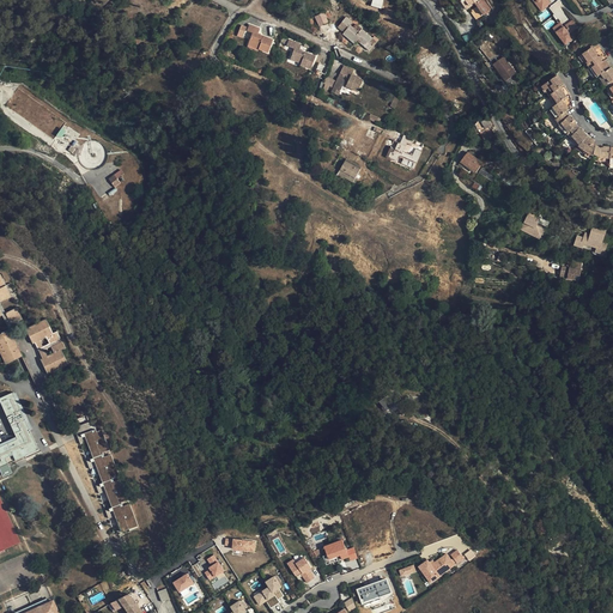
[(459,0),(462,5),(465,4),(468,8),(475,4),(484,14),(491,10),(484,0),(459,0)]
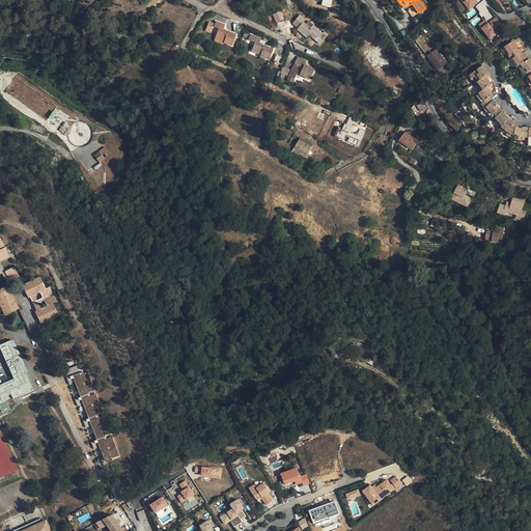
[(462,0),(468,9),(477,4),(475,0),(462,0)]
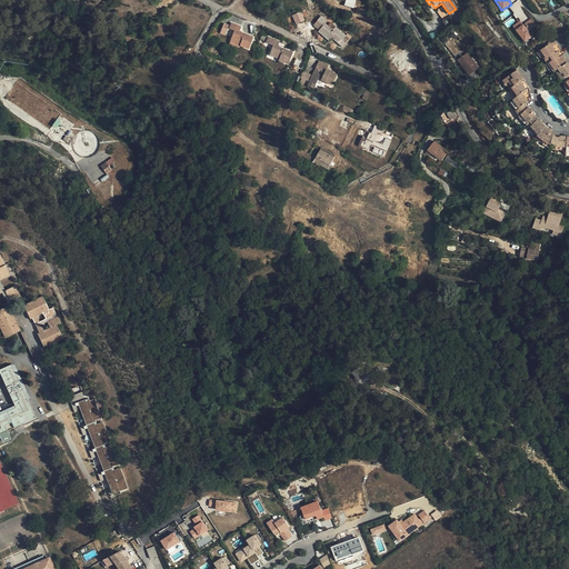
[(441,18),(448,13),(442,6),(437,10),(441,18)]
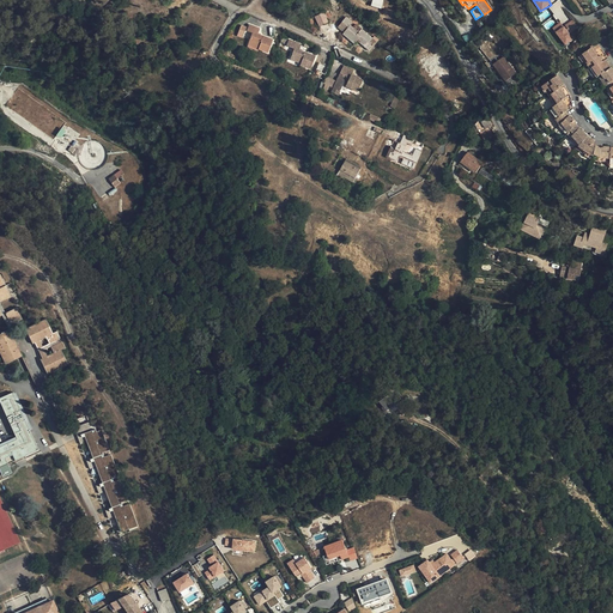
[(328,20),(325,14),(316,19),(321,25),(328,20)]
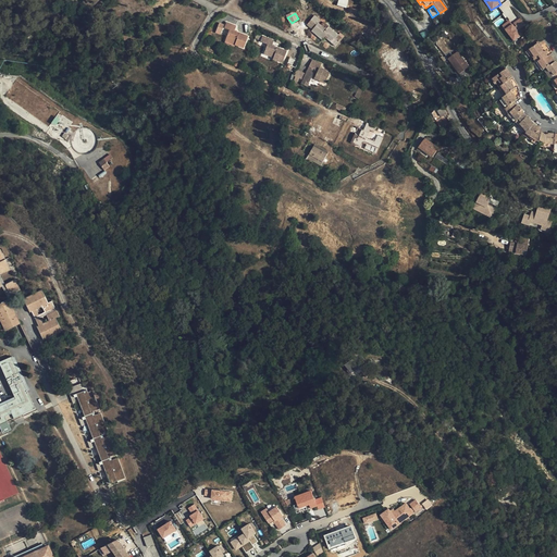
[(336,37),(338,35),(329,26),(326,29),(318,23),(320,21),(314,15),(308,24),(312,29),(311,31),(322,39),(324,37),(326,35),(329,37),(327,39),(336,46),(341,40),(336,37)]
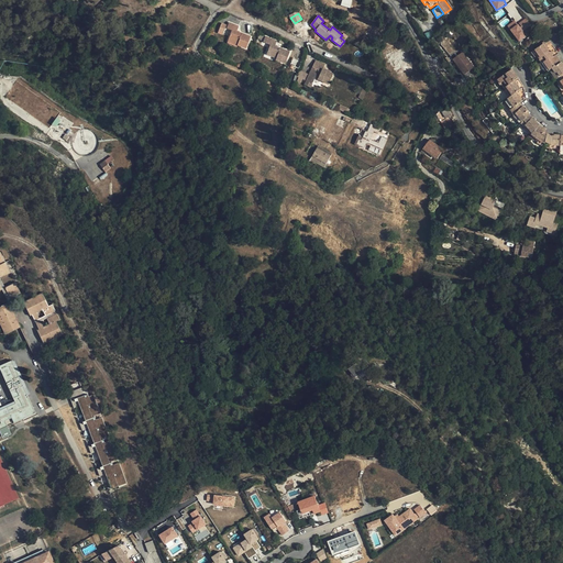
[(523,31),(531,24),(526,18),(518,23),(523,31)]
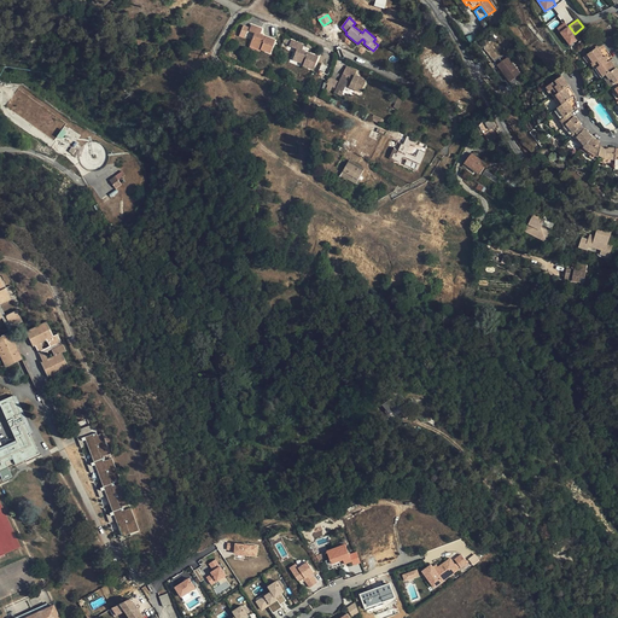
[(266,44),(264,46),(273,50),(278,40),(264,33),(268,27),(258,21),(255,27),(261,30),(257,39),(266,44)]
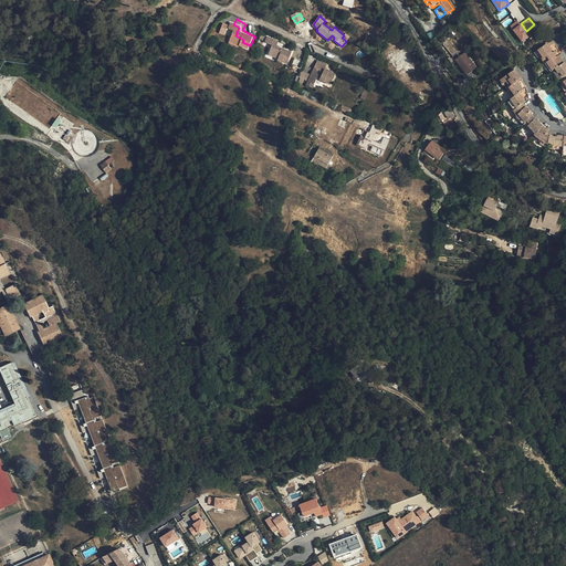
[(510,25),(522,42),(530,37),(516,20),(510,25)]
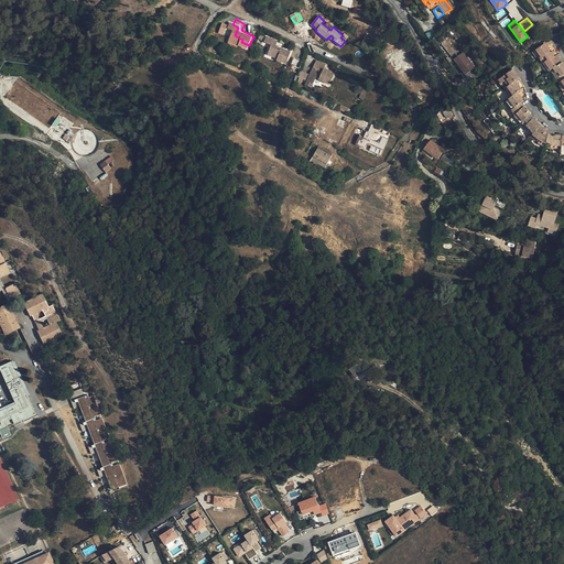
[(224,35),(227,24),(221,22),(218,33),(224,35)]
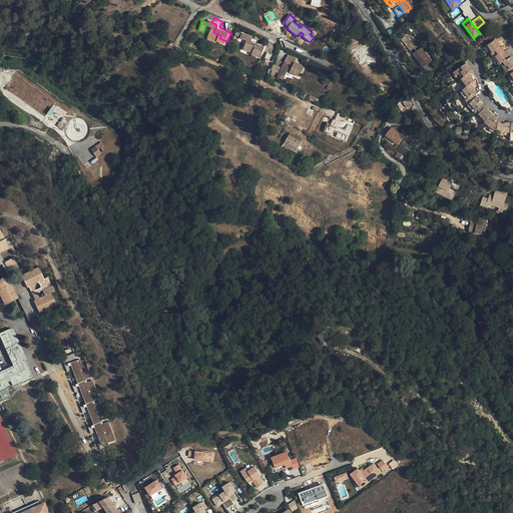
[(264,51),(266,47),(252,42),(254,37),(243,33),(241,38),(248,40),(245,48),(253,52),(253,53),(262,57),(274,61),(276,56),(264,51)]
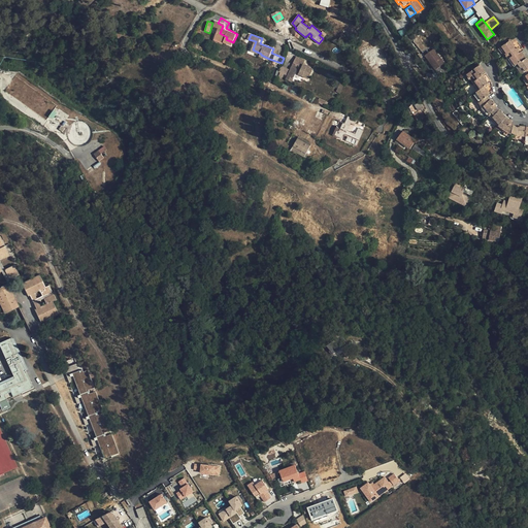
[(516,50),(513,46),(512,44),(513,43),(517,40),(514,36),(508,40),(509,41),(498,48),(501,54),(502,53),(504,55),(507,58),(505,59),(512,68),(516,66),(517,67),(516,67),(518,70),(517,70),(520,75),(521,74),(523,78),(522,78),(527,87),(525,89),(527,93),(527,61),(521,52),(519,53),(516,48),(516,50)]
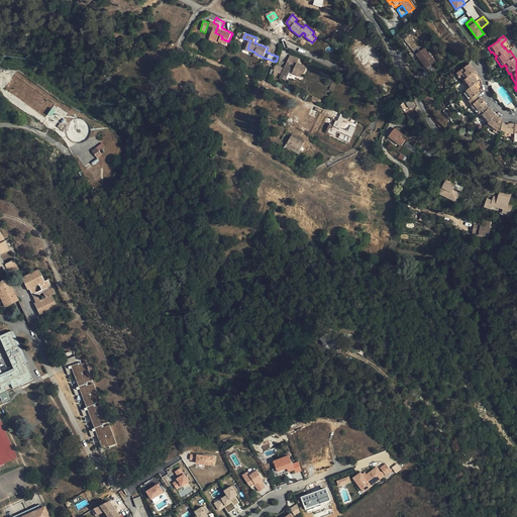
[(370,45),(364,48),(363,46),(354,50),(362,62),(367,59),(369,63),(377,58),(370,45)]
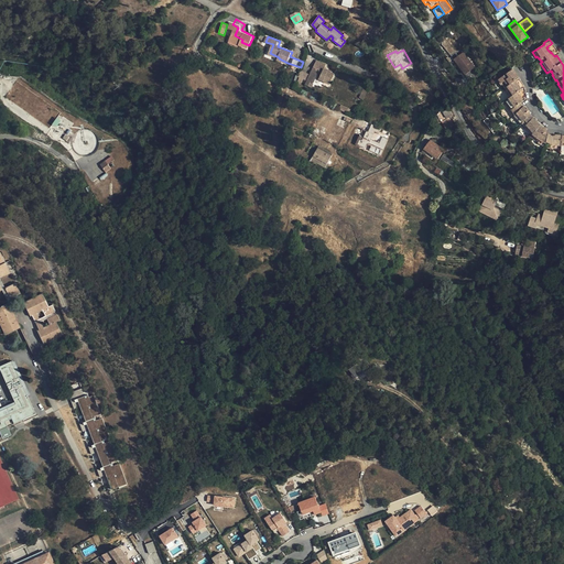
[(463,52),(453,60),(464,75),(474,67),(463,52)]
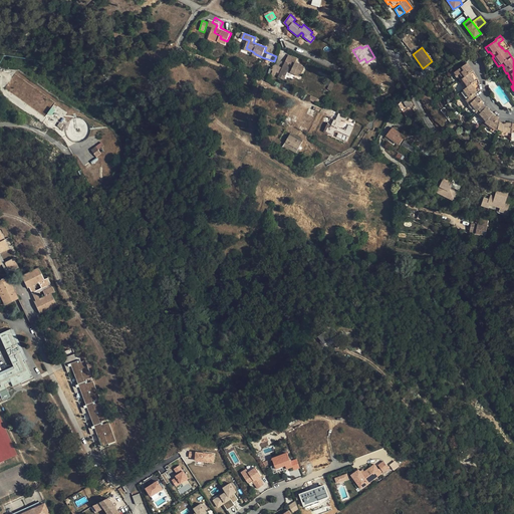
[(282,71),(281,73),(287,75),(289,70),(296,73),(302,76),(306,68),(304,67),(305,65),(301,64),(300,65),(296,63),(298,58),(289,55),(286,61),(289,63),(287,65),(285,64),(282,71)]
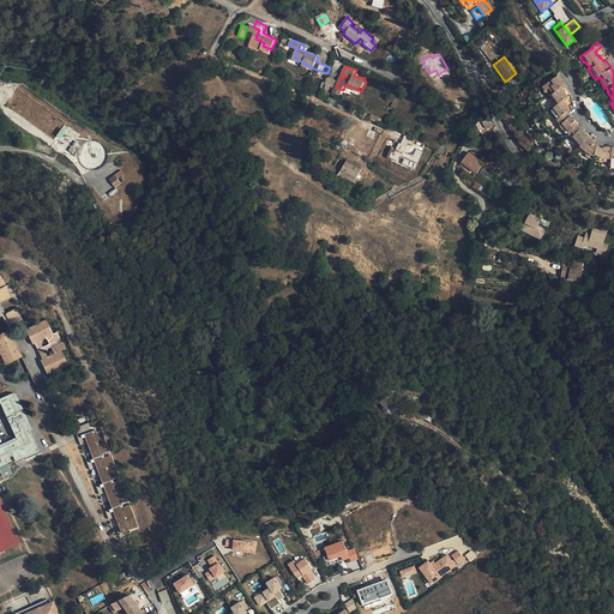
[(613,158),(611,160),(612,148),(605,148),(605,149),(601,149),(596,146),(593,145),(595,140),(588,137),(578,125),(567,112),(570,110),(569,108),(565,104),(567,103),(564,100),(567,97),(561,88),(560,86),(564,83),(558,74),(542,86),(557,104),(551,109),(557,119),(557,120),(560,126),(560,127),(567,136),(569,134),(572,138),(571,139),(578,149),(584,155),(600,163),(611,163),(611,167),(613,167),(613,158)]
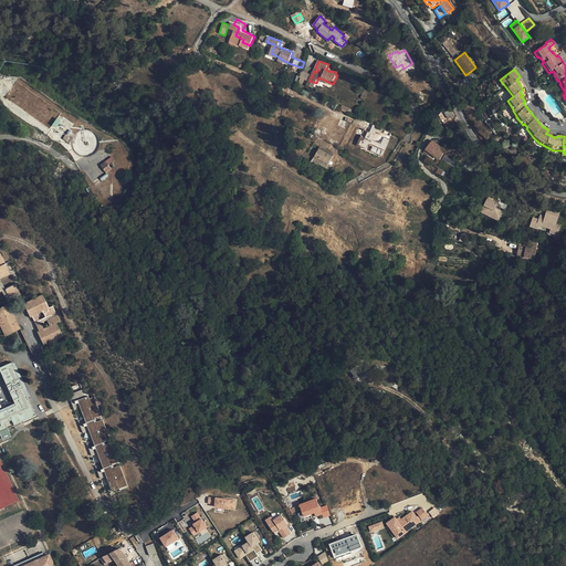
[(310,77),(311,79),(313,75),(301,70),(299,76),(308,80),(310,77)]
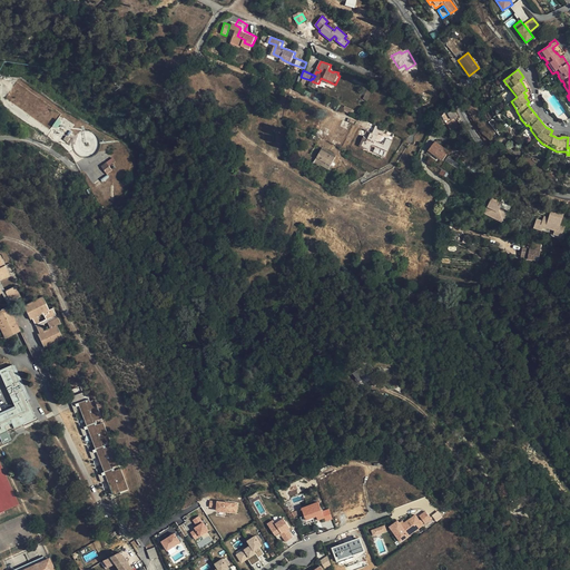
[(0,72),(0,97),(8,107),(53,138),(69,153),(106,209),(126,210),(137,164),(125,144),(85,123),(62,108),(21,77),(8,77),(0,72)]
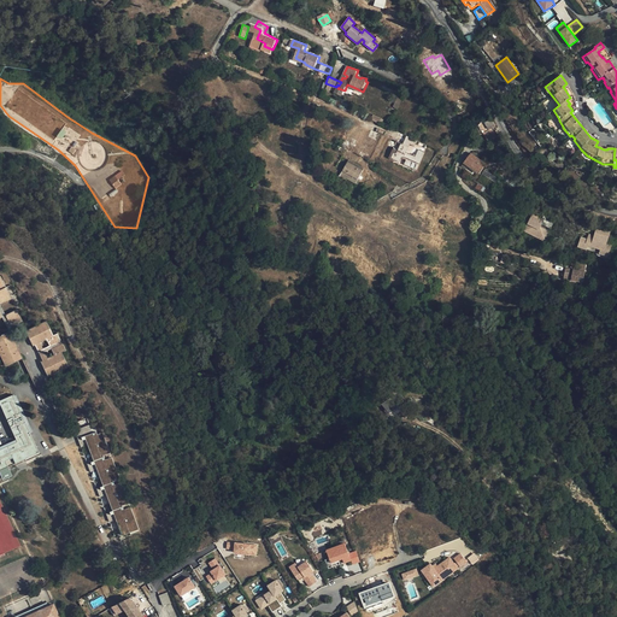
[(493,128),(489,130),(485,122),(479,124),(483,134),(485,134),(488,141),(494,137),(493,136),(497,134),(493,128)]
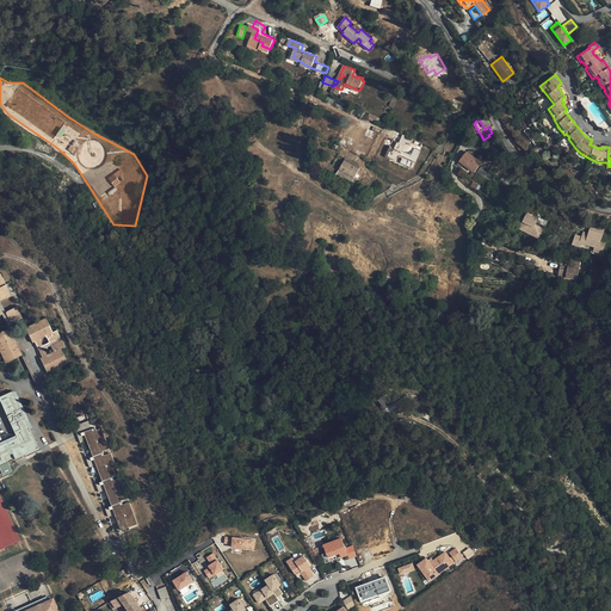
[(395,148),(390,146),(386,156),(392,159),(396,161),(396,160),(399,156),(402,159),(401,162),(401,164),(411,167),(413,168),(421,150),(415,148),(412,155),(406,152),(405,154),(402,152),(402,150),(405,146),(399,142),(397,142),(395,148)]
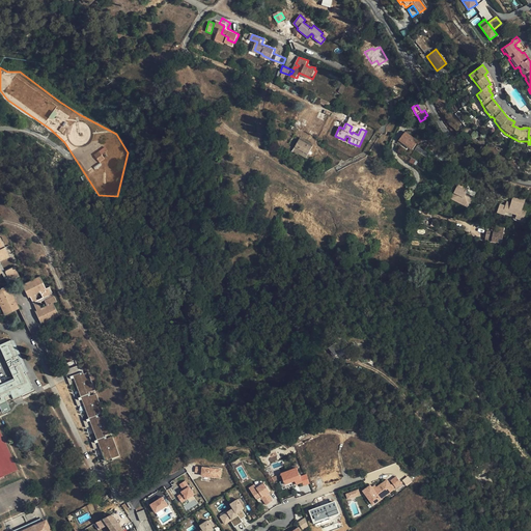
[(406,132),(399,140),(403,143),(412,149),(418,141),(406,132)]
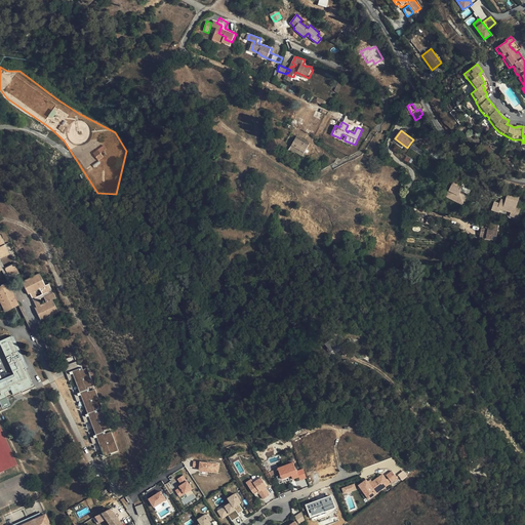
[(345,139),(340,137),(340,138),(336,136),(334,138),(352,147),(353,144),(345,140),(345,139)]
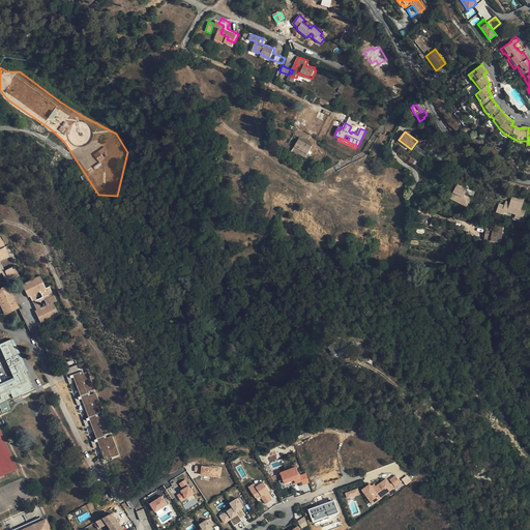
[(449,142),(445,138),(442,142),(447,146),(450,143),(449,142)]
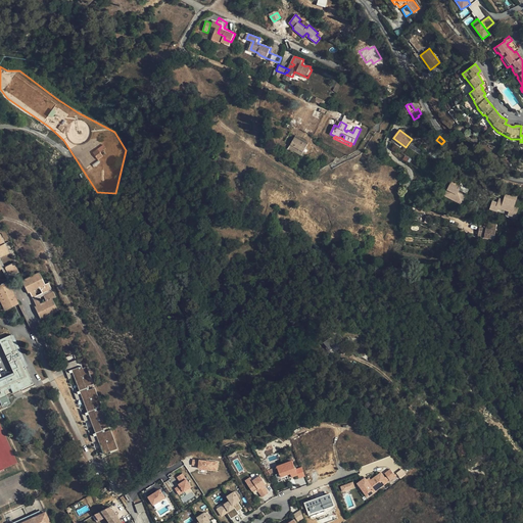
[(290,144),(303,152),(308,142),(306,141),(305,143),(295,137),(290,144)]
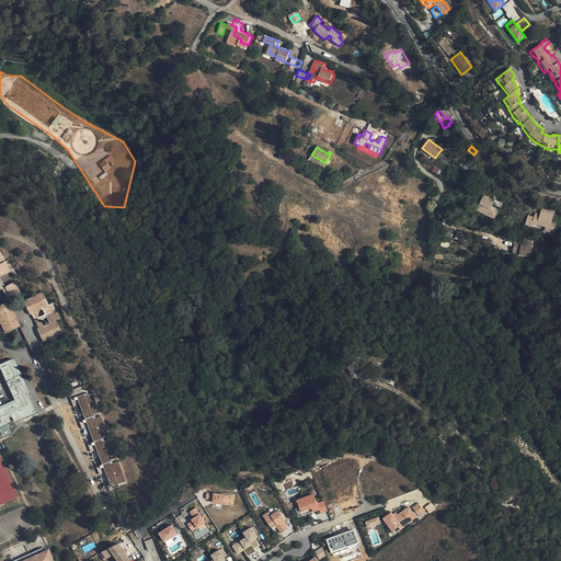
[(324,167),(325,163),(311,155),(309,160),(315,163),(316,162),(324,167)]
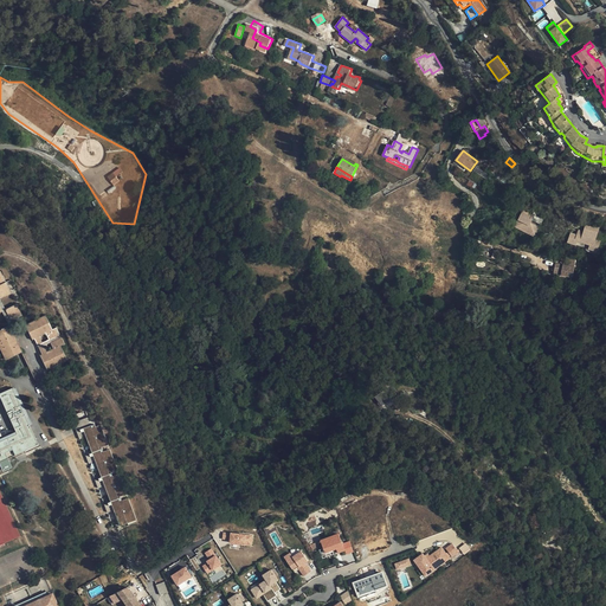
[(540,232),(547,217),(535,211),(533,214),(524,211),(517,227),(533,234),(535,231),(540,232)]
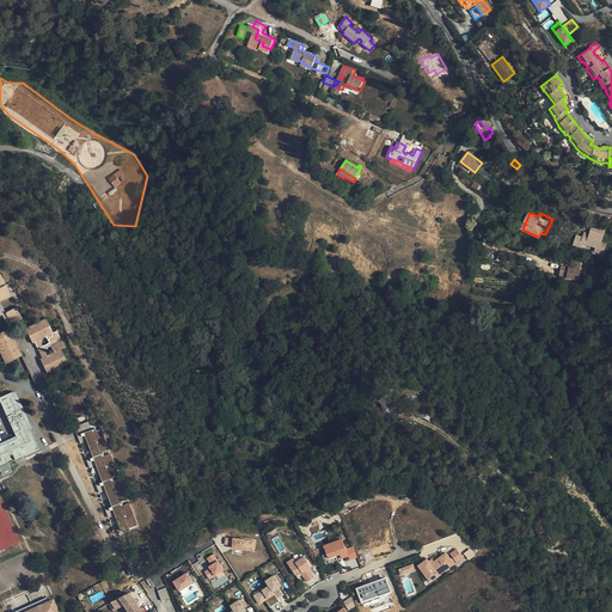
[(603,242),(606,231),(592,226),(589,236),(585,233),(583,236),(586,237),(585,239),(576,237),(574,245),(582,249),(583,244),(595,248),(594,252),(604,255),(607,243),(603,242)]
